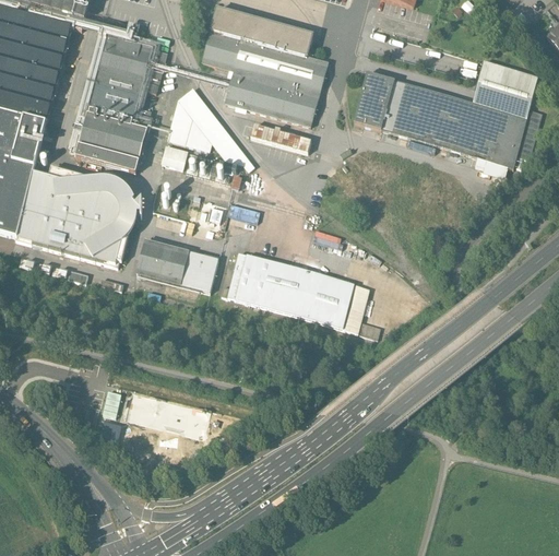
[(0,0),(0,9),(71,28),(82,32),(90,0),(0,0)]
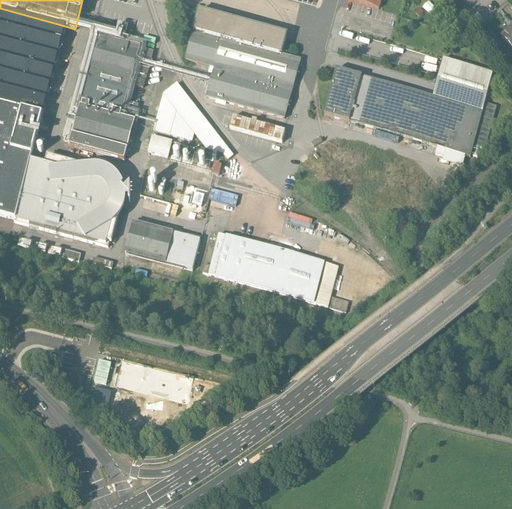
[(420,6),(415,10),(420,17),(425,13),(420,6)]
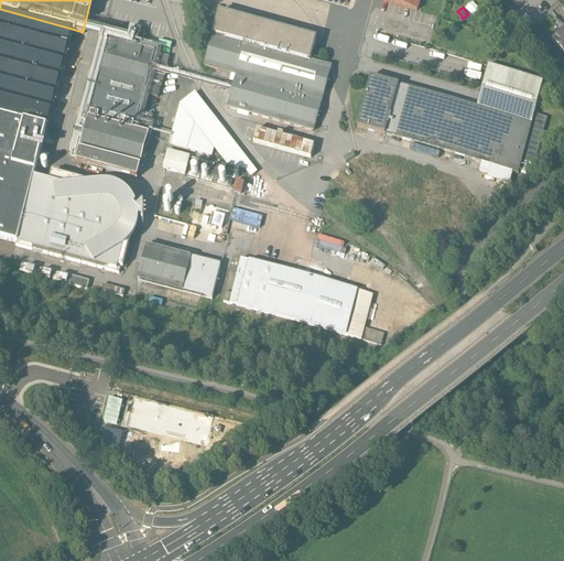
[(72,29),(0,9),(0,233),(17,237),(33,175),(72,29)]
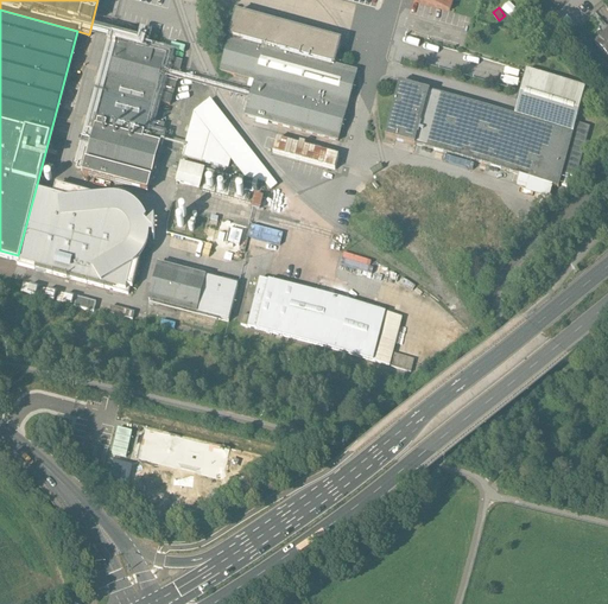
[(236,11),(229,35),(334,63),(341,39),(236,11)]
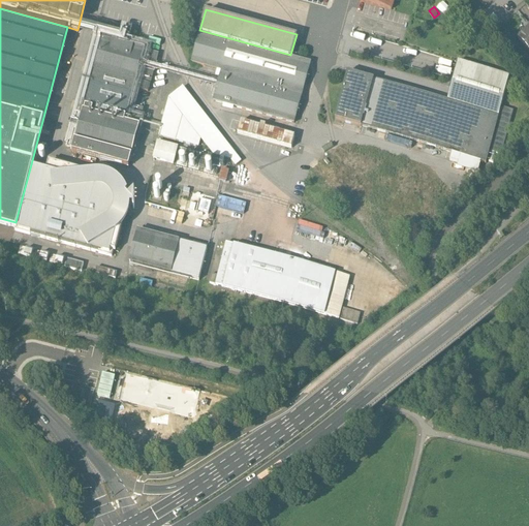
[(528,24),(518,33),(528,47),(528,24)]
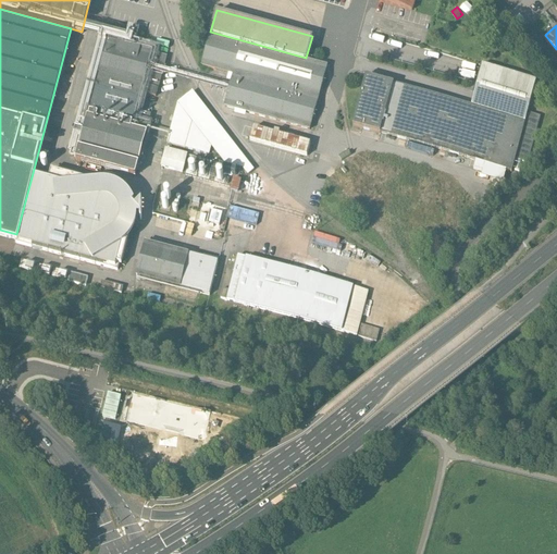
[(326,63),(306,58),(210,32),(201,63),(233,72),(224,103),(309,126),(326,63)]
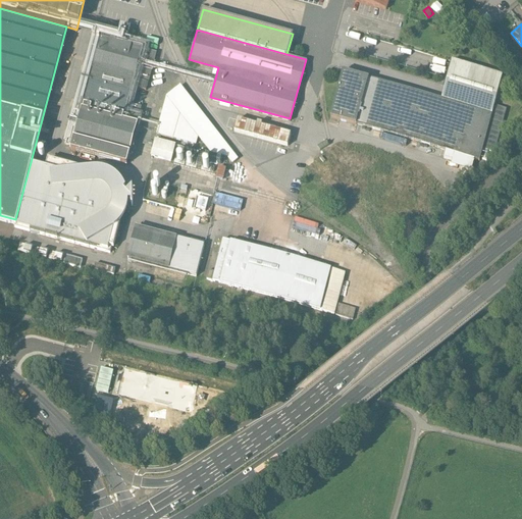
[(93,66),(83,107),(137,121),(141,105),(133,103),(137,85),(146,88),(156,50),(101,36),(93,66)]
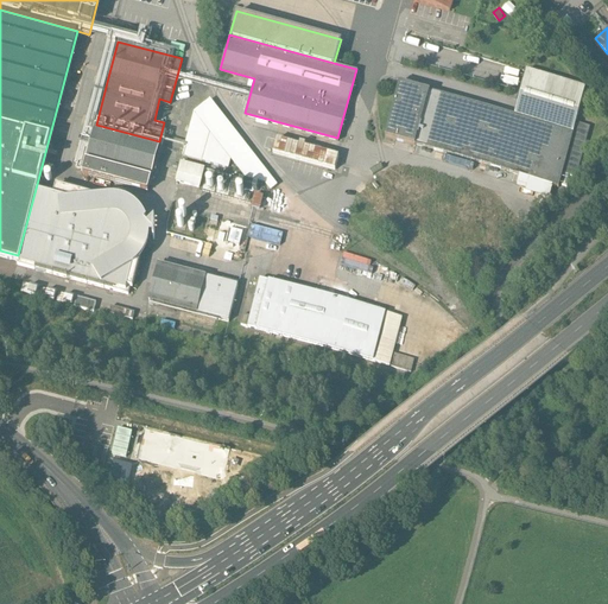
[(521,83),(514,112),(572,127),(576,115),(584,82),(526,67),(525,67),(520,83),(521,83)]
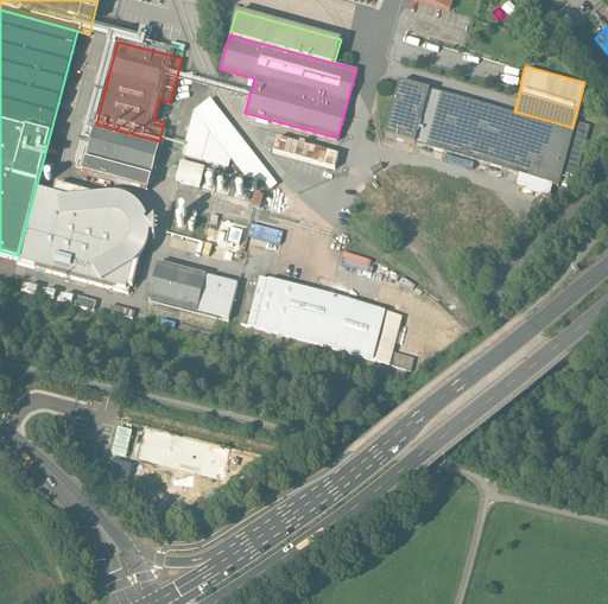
[(385,134),(415,141),(416,140),(429,89),(430,88),(400,80),(385,134)]
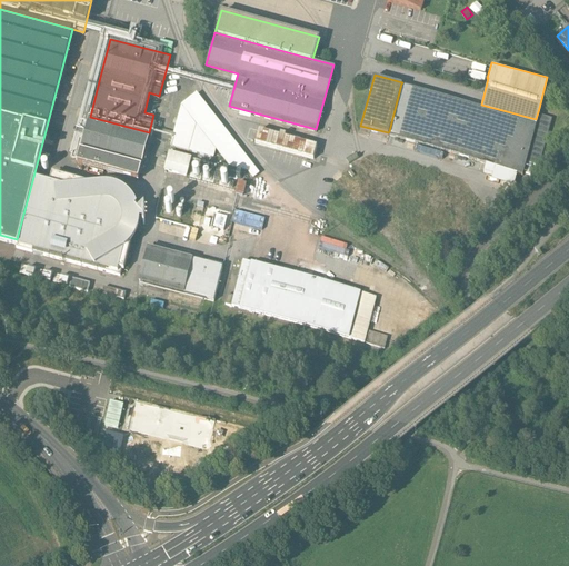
[(526,156),(536,119),(481,105),(401,83),(389,131),(486,159),(517,167),(522,168),(526,156)]
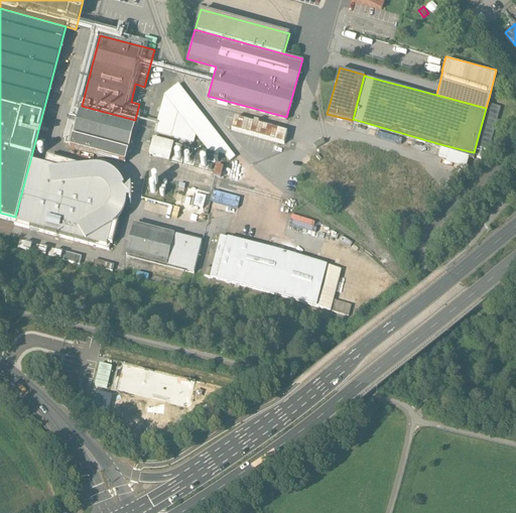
[(164,93),(154,130),(194,140),(196,132),(209,148),(225,153),(229,158),(235,155),(177,83),(164,93)]
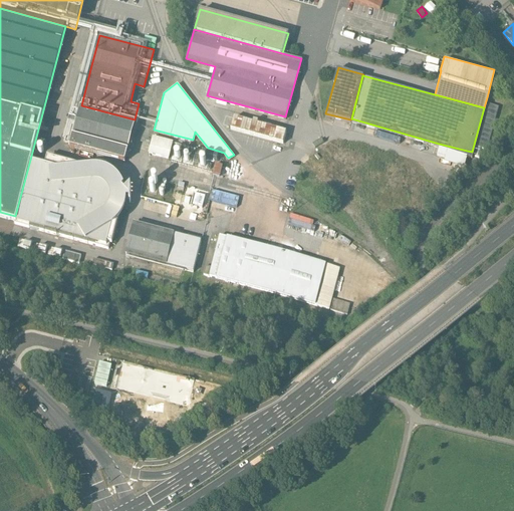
[(498,101),(487,97),(484,107),(475,141),(487,144),(498,101)]
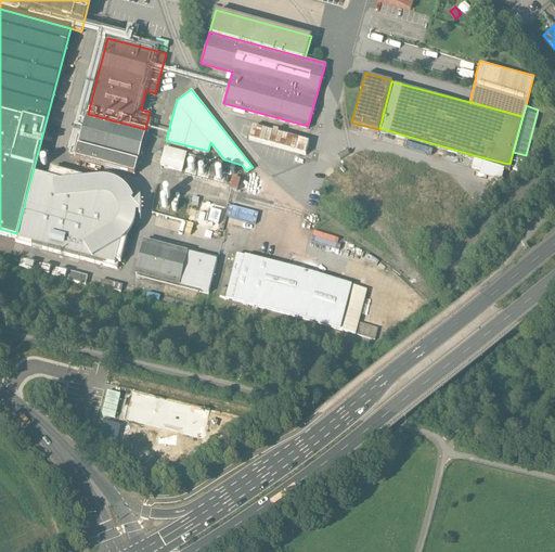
[(133,171),(145,129),(88,114),(87,114),(75,156),(133,171)]
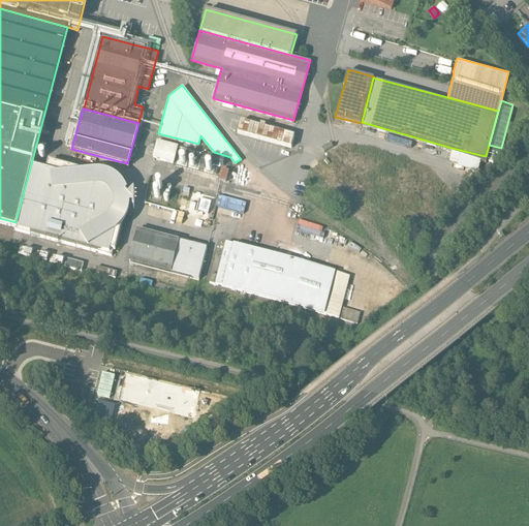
[(241,119),(238,130),(291,146),(294,133),(241,119)]
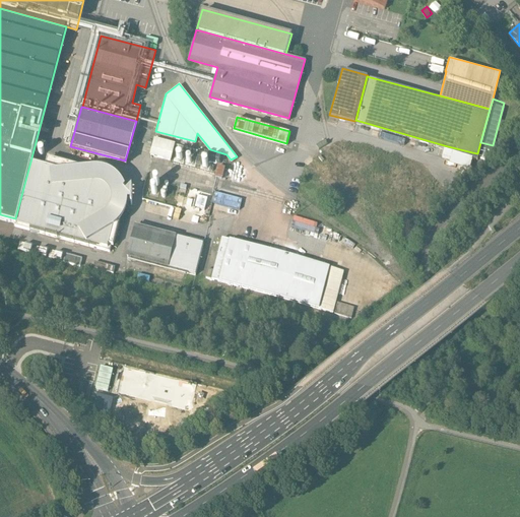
[(175,142),(154,136),(150,152),(170,157),(175,142)]
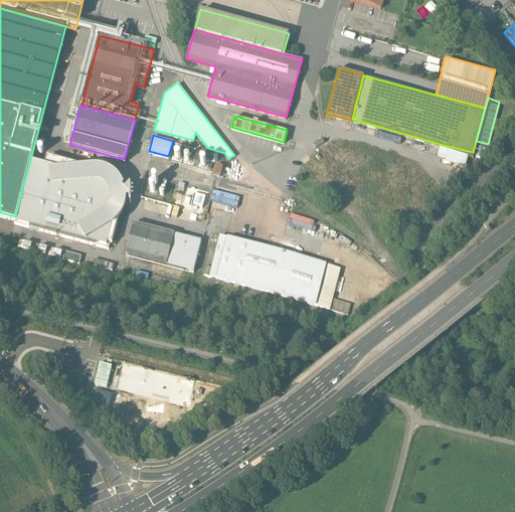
[(465,162),(468,151),(440,144),(438,151),(446,153),(445,157),(465,162)]
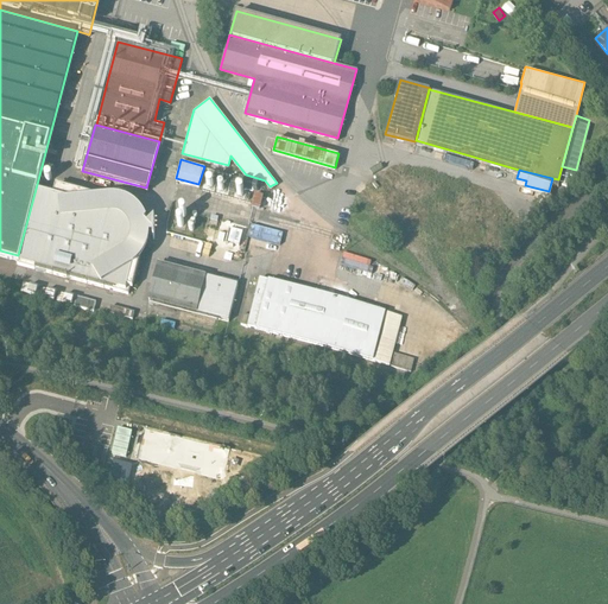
[(147,222),(145,220),(146,217),(144,214),(140,208),(134,202),(127,198),(120,195),(111,195),(102,195),(56,183),(54,194),(36,189),(18,255),(17,259),(127,288),(130,283),(132,283),(139,256),(144,250),(147,242),(149,236),(149,231),(153,231),(153,235),(154,235),(154,216),(147,222)]
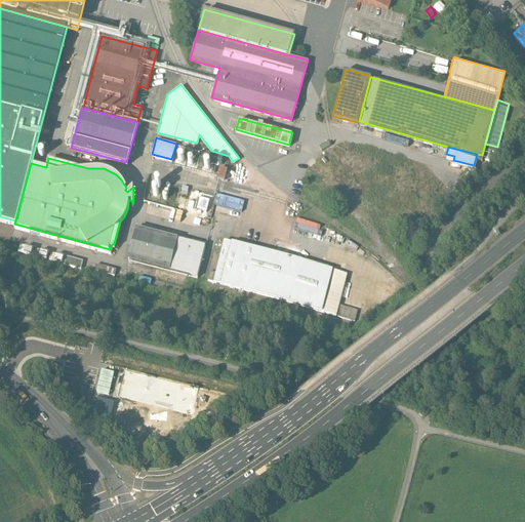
[(217,177),(224,178),(227,166),(220,165),(217,177)]
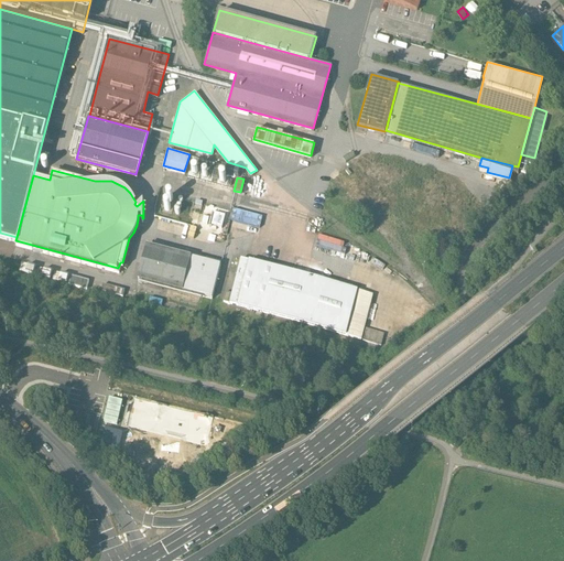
[(258,227),(261,212),(232,206),(229,223),(258,227)]
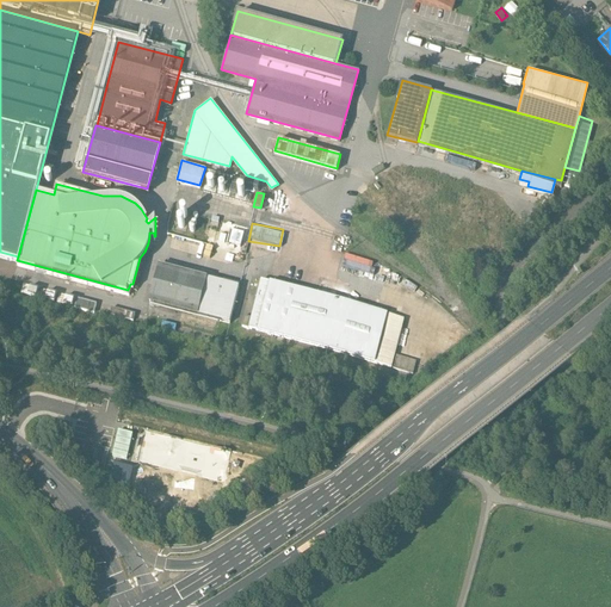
[(149,297),(229,317),(239,282),(159,261),(149,297)]
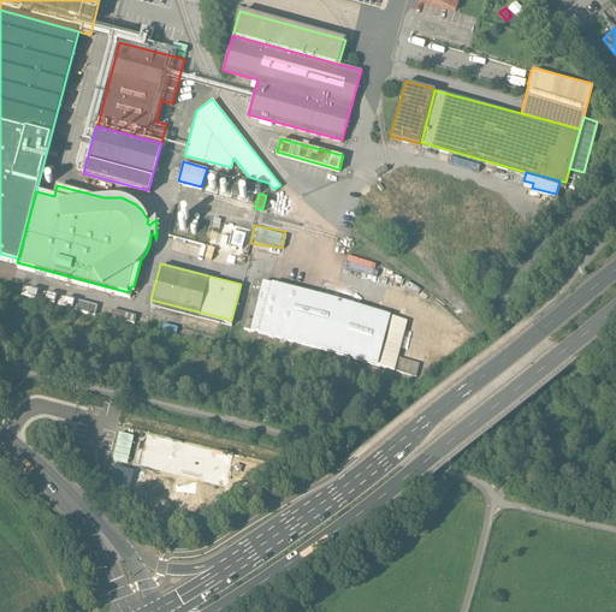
[(264,278),(252,325),(260,327),(272,279),(264,278)]
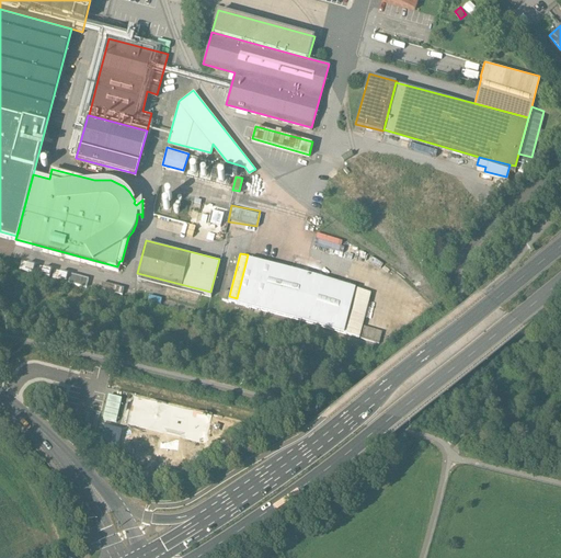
[(313,272),(248,254),(237,298),(301,316),(313,272)]
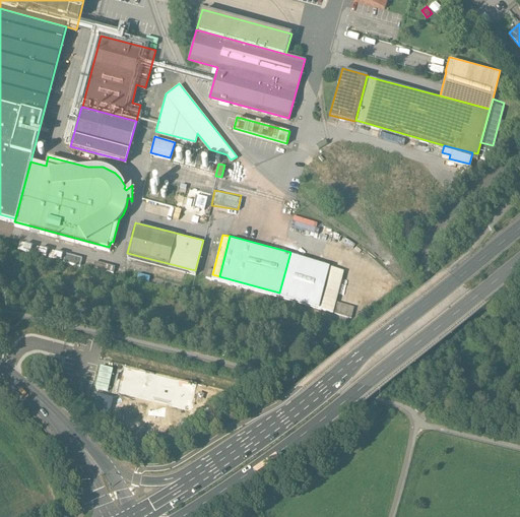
[(33,241),(19,237),(17,244),(30,247),(33,241)]
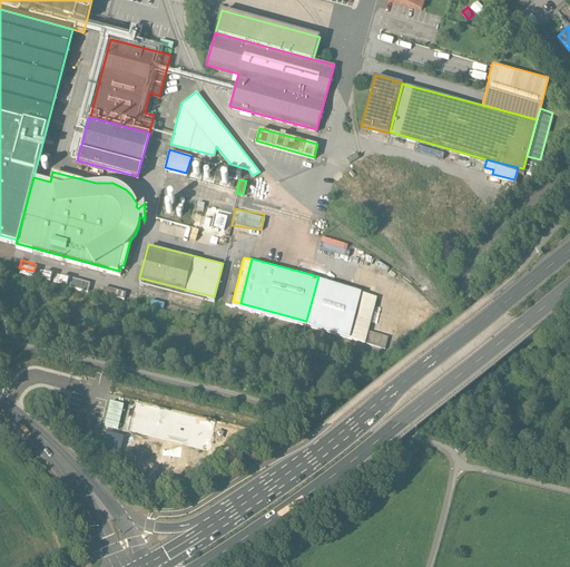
[(52,269),(38,264),(36,272),(50,276),(52,269)]
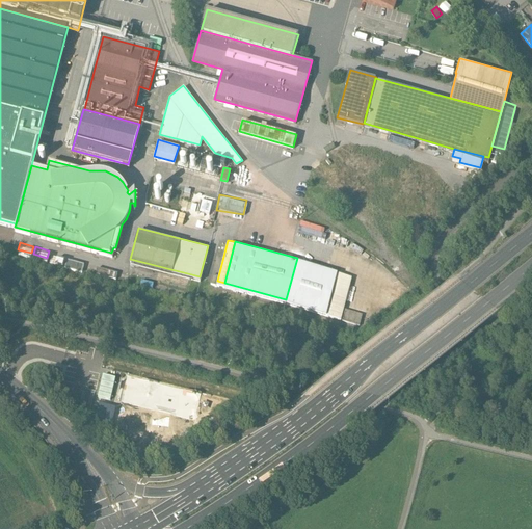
[(64,255),(51,250),(49,258),(62,262),(64,255)]
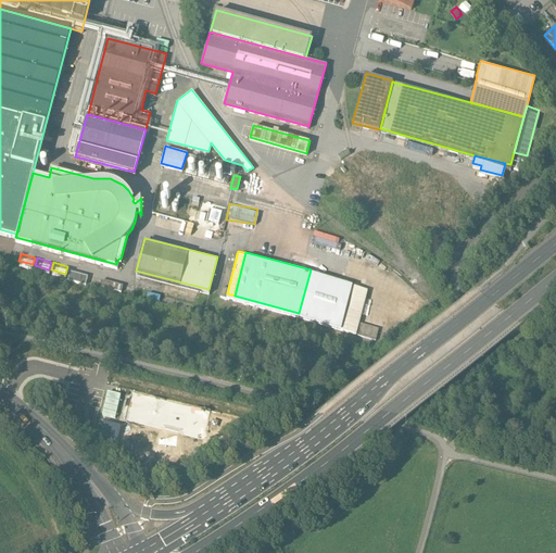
[(87,272),(70,266),(67,275),(85,279),(87,272)]
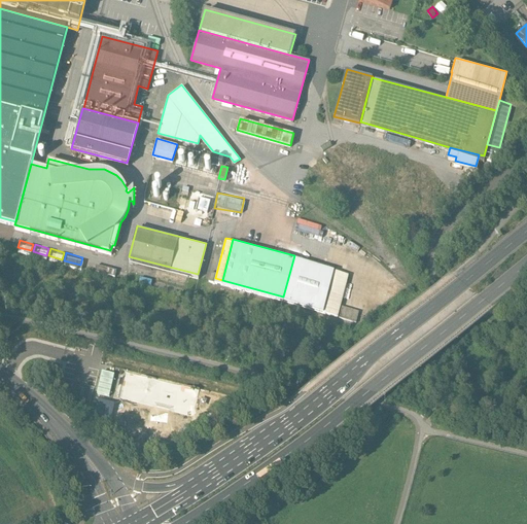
[(323,308),(323,307),(335,267),(294,255),(283,297),(323,308)]
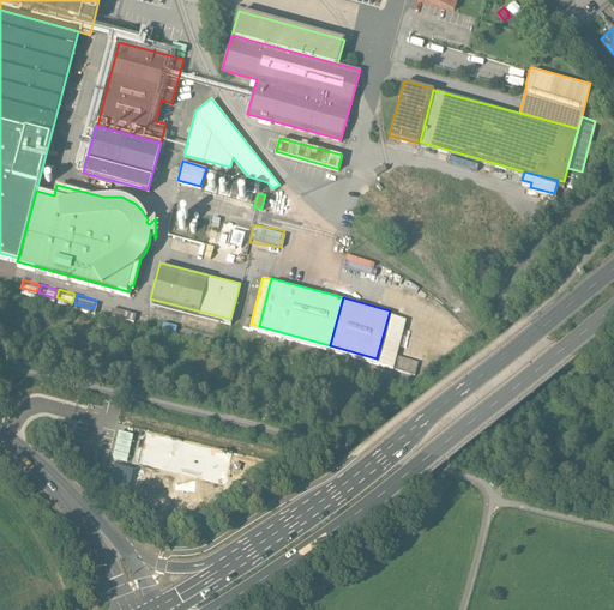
[(136,309),(112,303),(110,310),(133,316),(136,309)]
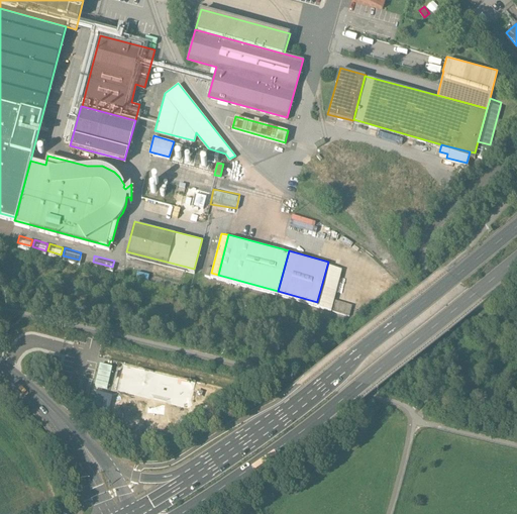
[(328,261),(328,262),(317,301),(330,305),(341,265),(328,261)]
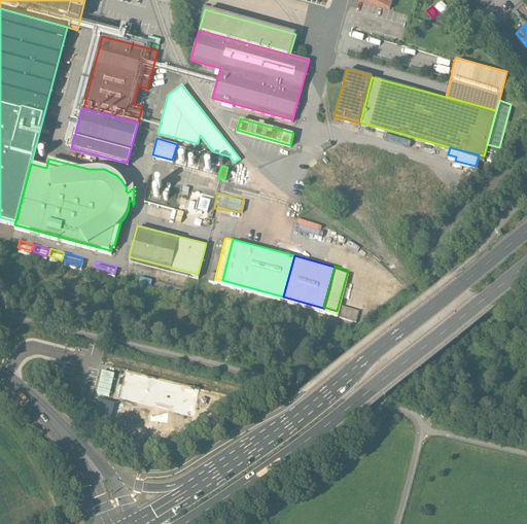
[(358,305),(342,301),(339,311),(356,315),(358,305)]
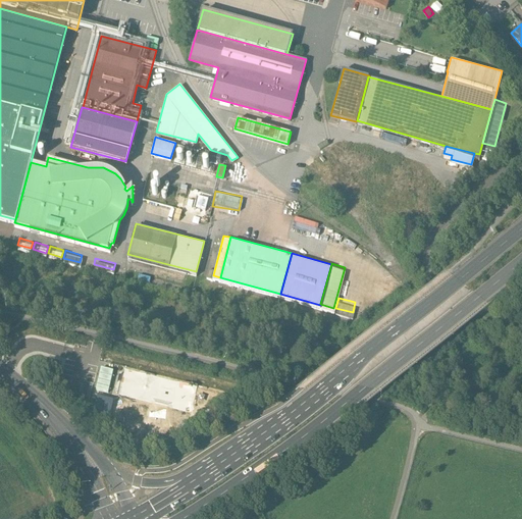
[(108,390),(113,367),(102,365),(96,386),(108,390)]
